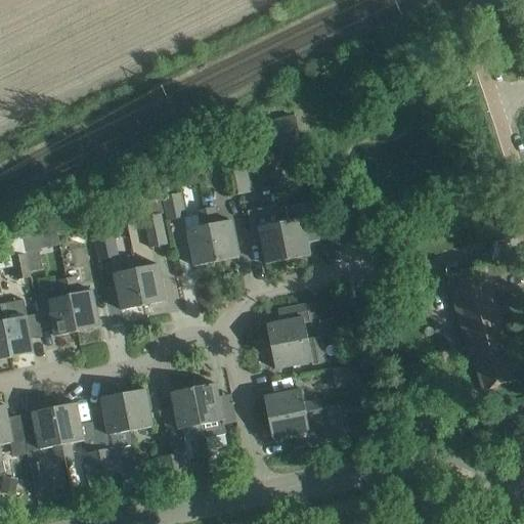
[(259,124),(264,144),(299,136),(295,117),(259,124)]
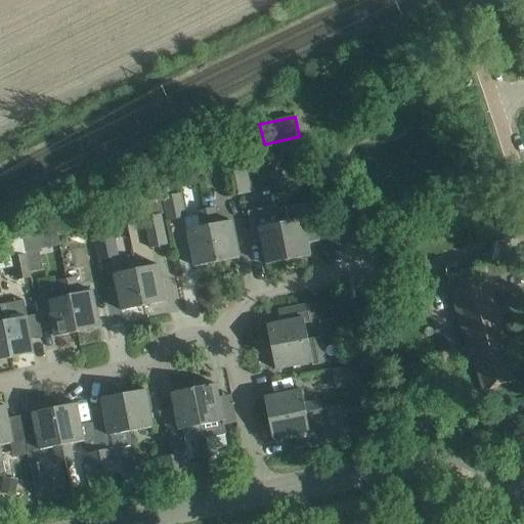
[(268,166),(273,189),(288,186),(284,170),(277,171),(276,164),(268,166)]
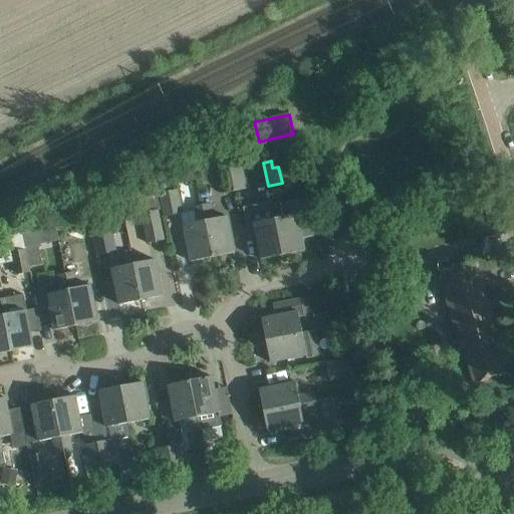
[(230,168),(234,192),(246,189),(241,166),(230,168)]
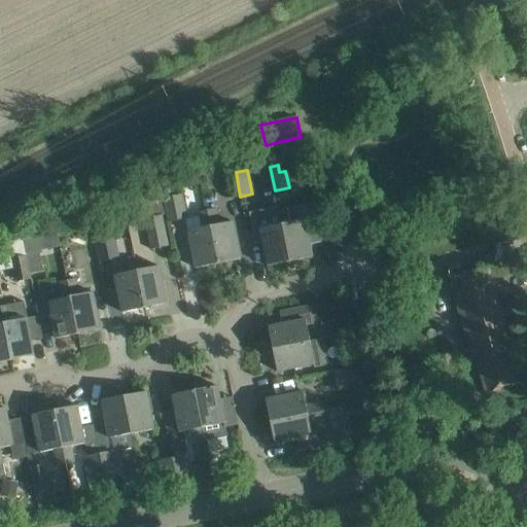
[(236,172),(223,175),(227,199),(240,197),(236,172)]
